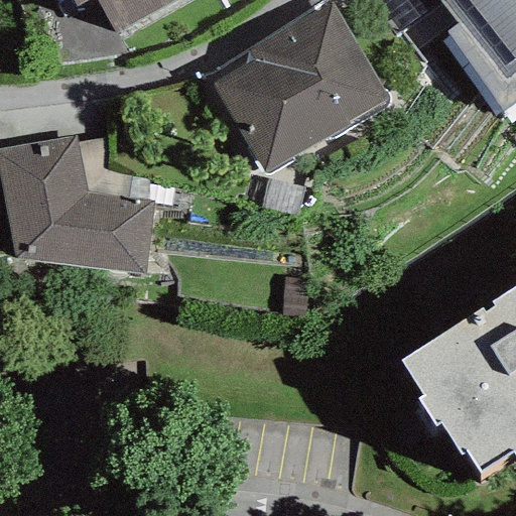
[(73,0),(76,5),(86,0),(99,0),(115,30),(169,0),(73,0)]
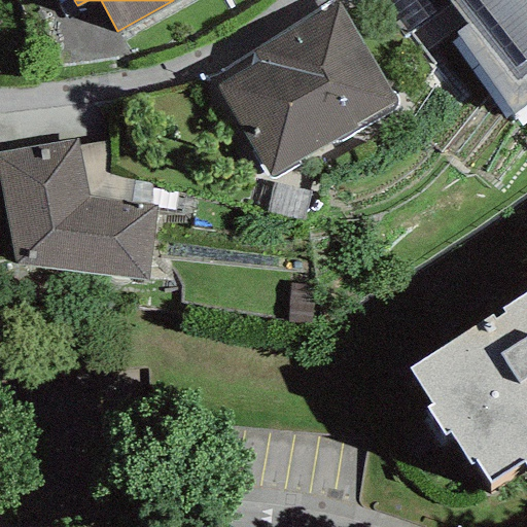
[(434,12),(424,0),(379,0),(406,34),(434,12)]
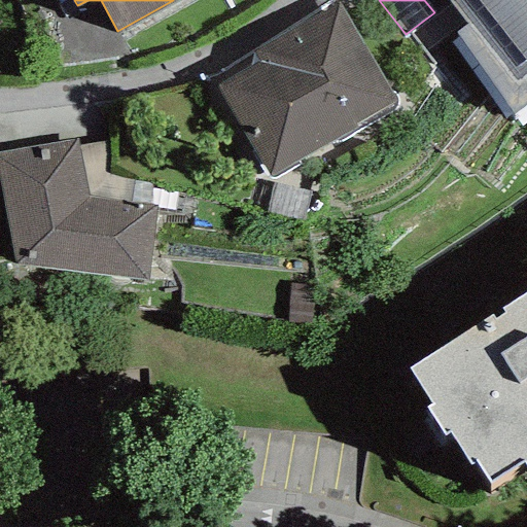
[(526,0),(449,0),(468,24),(455,33),(513,115),(526,104),(526,0)]
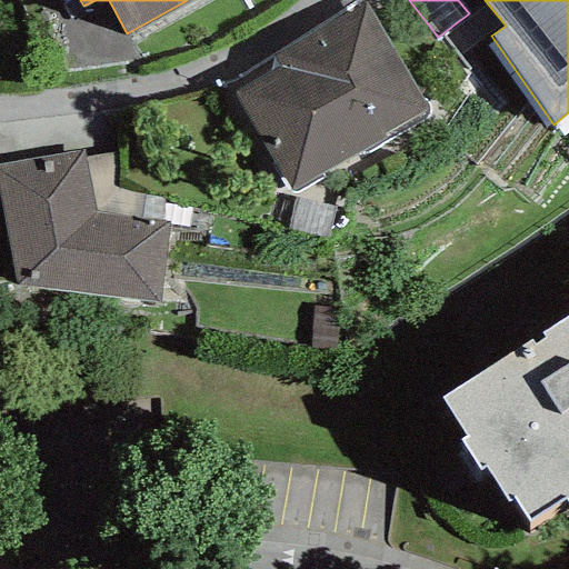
[(278,67),(231,92),(288,192),(427,116),(365,3),(271,56),(278,67)]
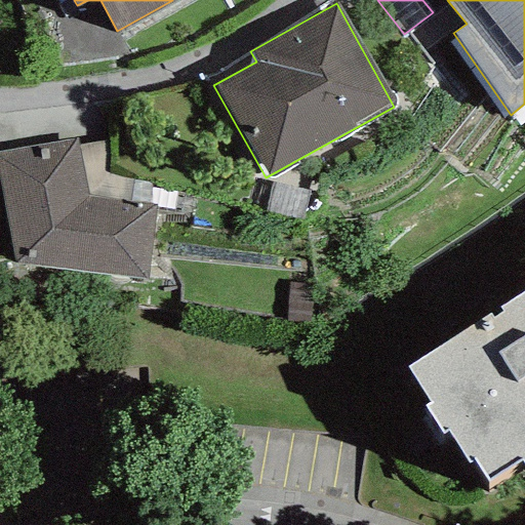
[(87,196),(76,145),(75,138),(0,152),(0,187),(15,263),(147,279),(155,205),(149,204),(87,196)]
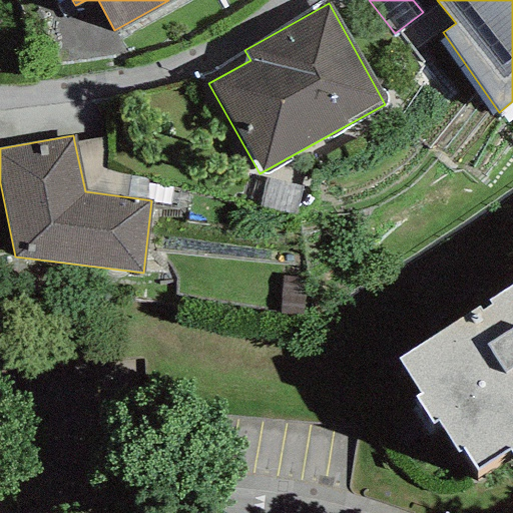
[(85,191),(145,199),(147,180),(104,170),(103,138),(74,141),(85,191)]
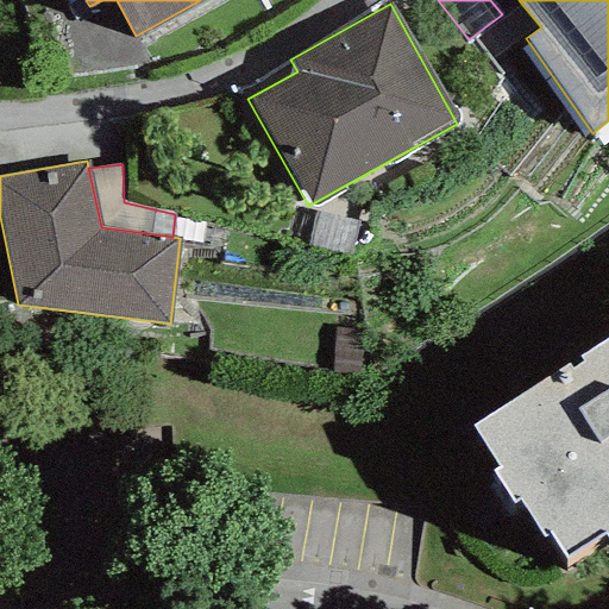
[(608,541),(608,337),(471,424),(500,469),(493,475),(512,504),(520,500),(545,539),(551,534),(565,557),(603,533),(608,541)]
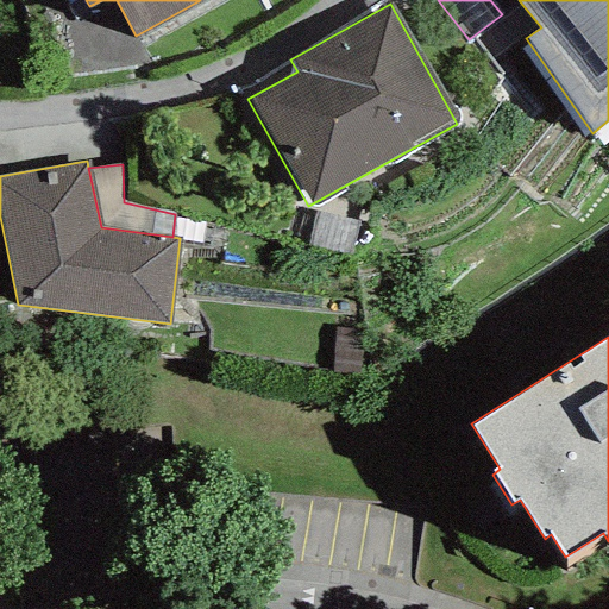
All buildings are outlined.
